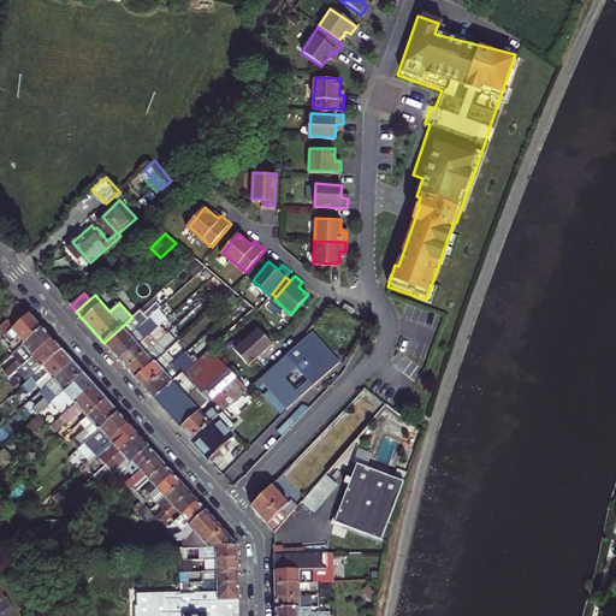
[(104,343),(112,353),(136,331),(165,303),(163,300),(155,307),(154,306),(138,320),(135,317),(134,317),(132,318),(104,343)]
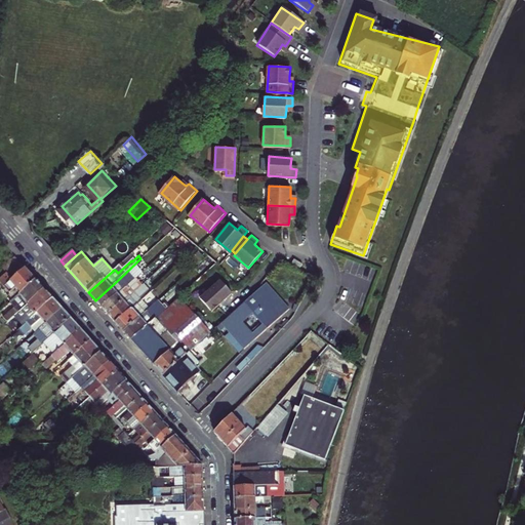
[(215,263),(207,255),(195,267),(202,275),(215,263)]
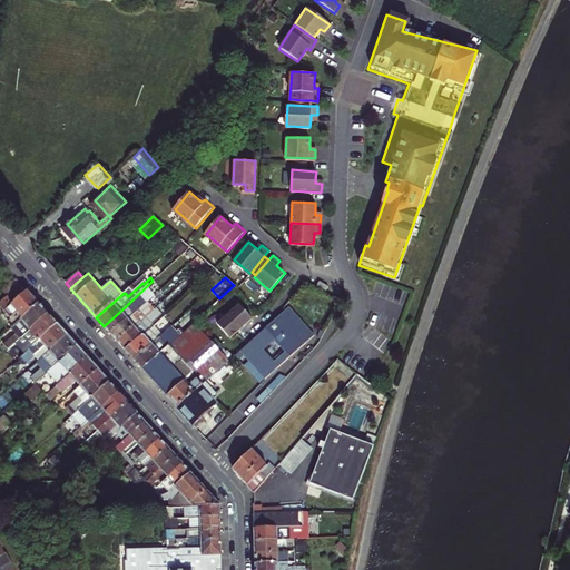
[(104,326),(111,334),(136,312),(138,310),(135,305),(157,285),(153,281),(126,306),(104,326)]
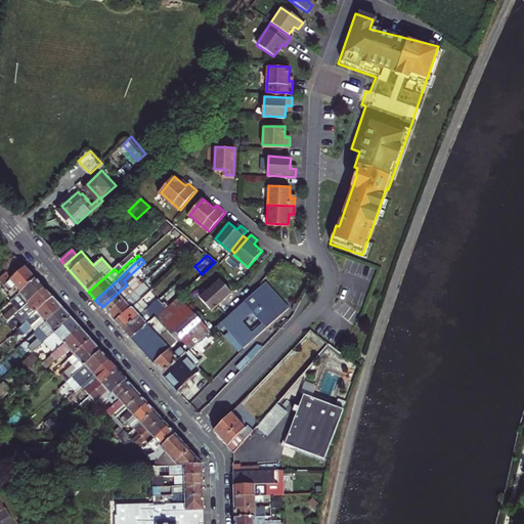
[(293,260),(291,265),(299,269),(301,265),(293,260)]
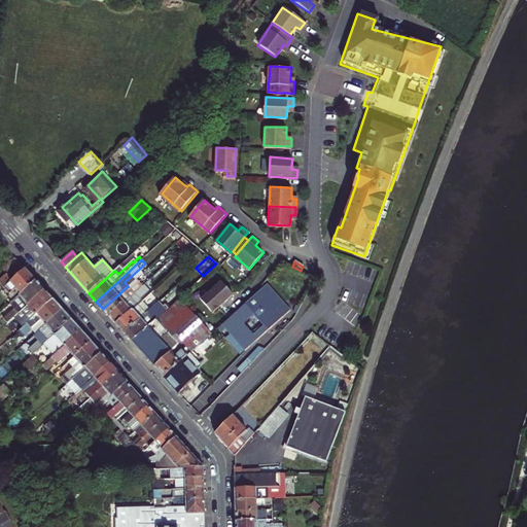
[(0,283),(1,285),(14,300),(36,281),(25,269),(12,280),(7,275),(0,281),(0,283)]
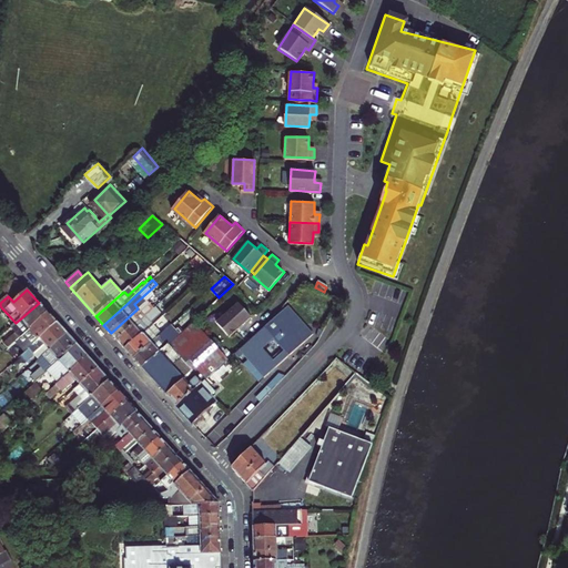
[(111,333),(118,341),(143,317),(165,296),(162,293),(141,312),(138,308),(135,311),(111,333)]
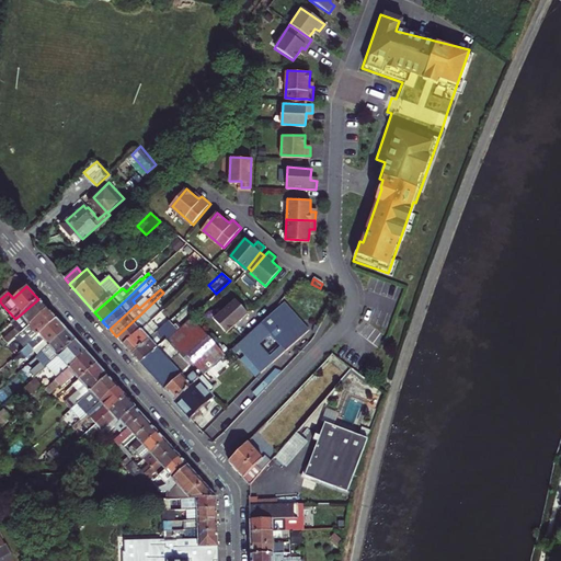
[(18,336),(20,334),(47,310),(38,299),(15,319),(11,324),(15,329),(3,341),(8,345),(18,336)]
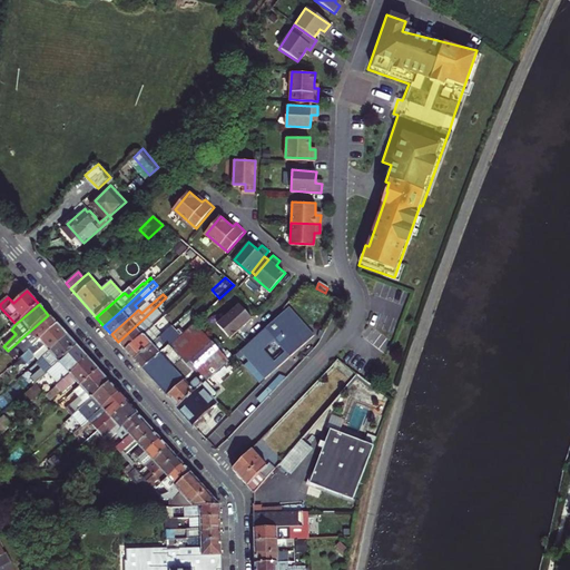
[(242,305),(219,325),(232,338),(253,318),(242,305)]
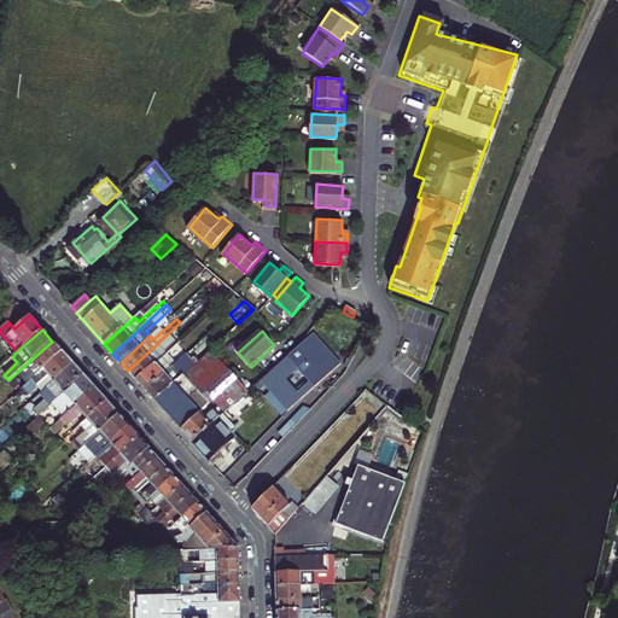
[(296,348),(256,385),(260,390),(264,386),(287,412),(328,375),(340,365),(313,333),(296,348)]
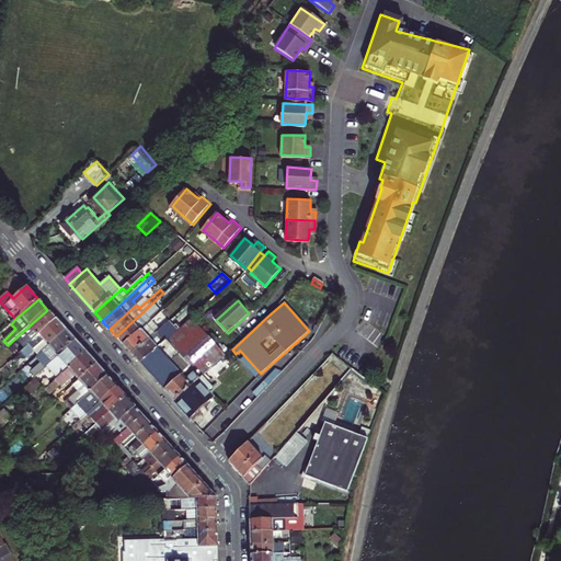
[(116,336),(124,345),(161,311),(157,307),(148,316),(146,313),(144,315),(141,313),(116,336)]
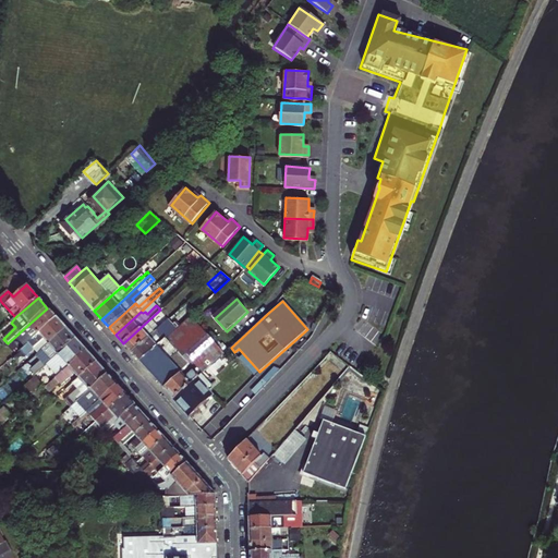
[(123,343),(132,353),(155,331),(150,327),(168,311),(164,306),(160,310),(123,343)]
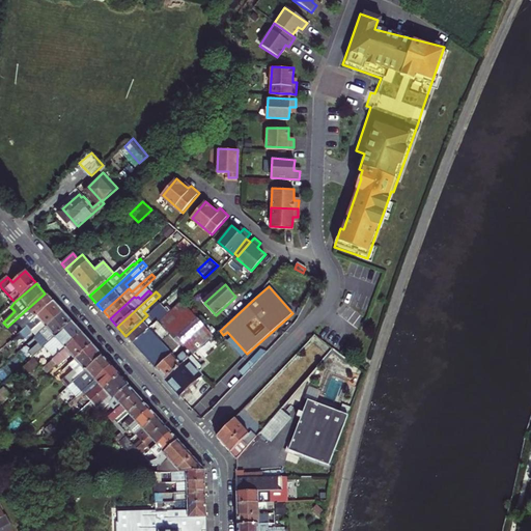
[(17,318),(26,328),(54,303),(45,294),(19,316),(17,318)]
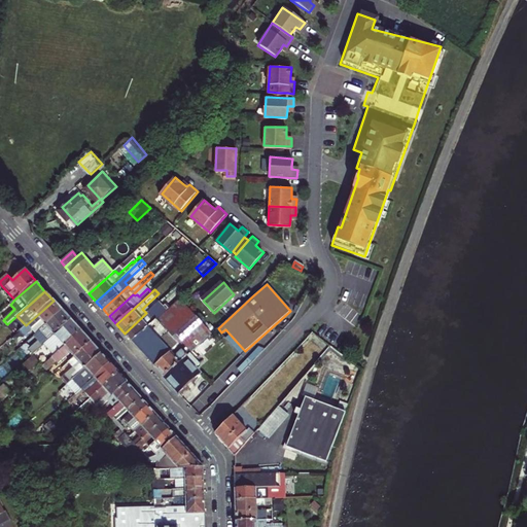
[(132,342),(156,319),(174,303),(170,297),(153,313),(154,314),(152,316),(148,312),(146,313),(125,334),(132,342)]
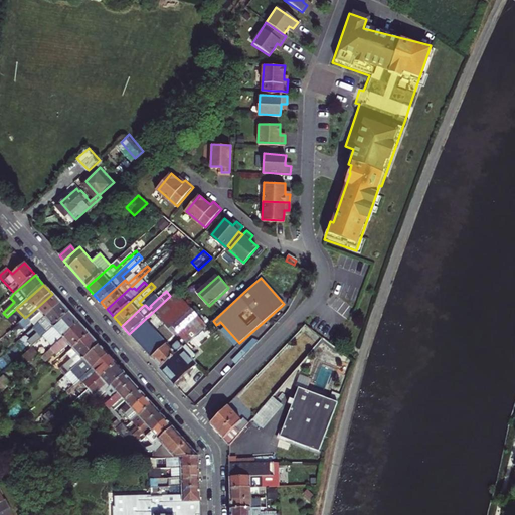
[(170,296),(153,312),(165,325),(187,305),(175,292),(170,296)]
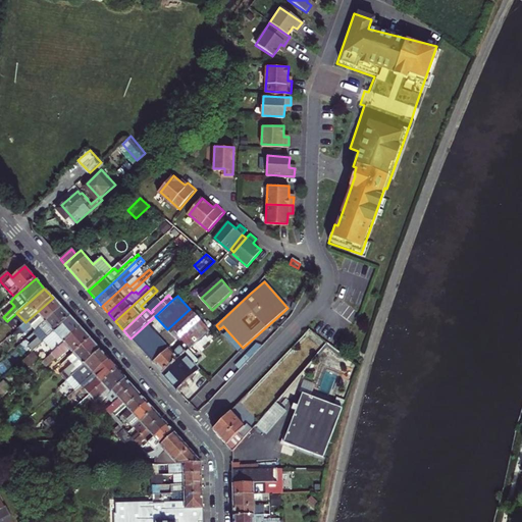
[(53,298),(25,322),(16,330),(19,334),(23,332),(25,334),(34,327),(36,330),(62,308),(53,298)]
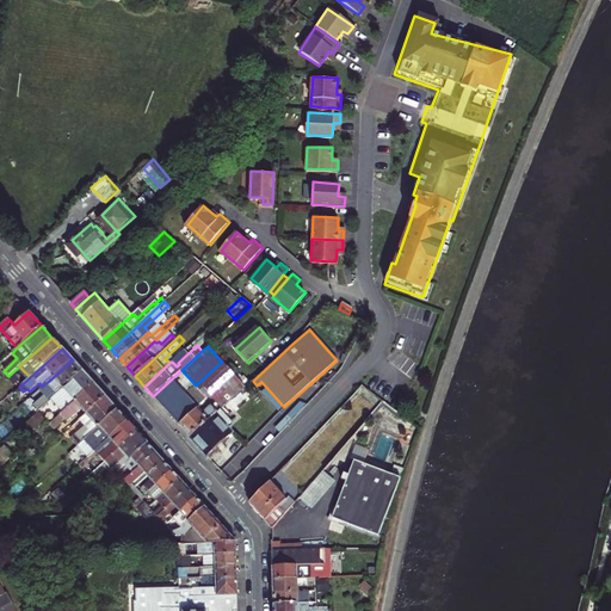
[(73,360),(42,387),(48,394),(36,405),(36,406),(39,409),(53,397),(82,371),(73,360)]
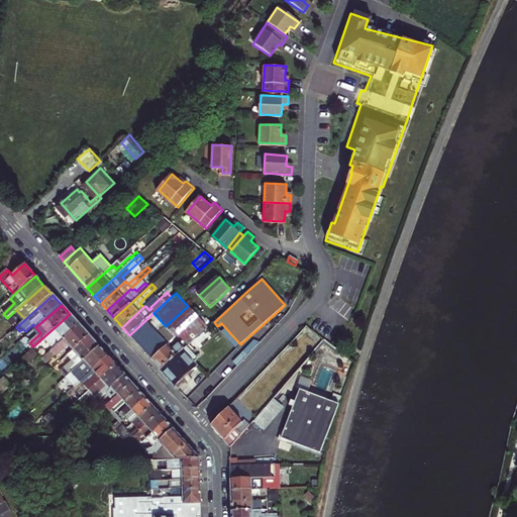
[(206,328),(188,306),(166,326),(157,334),(167,346),(151,359),(161,370),(187,346),(206,328)]
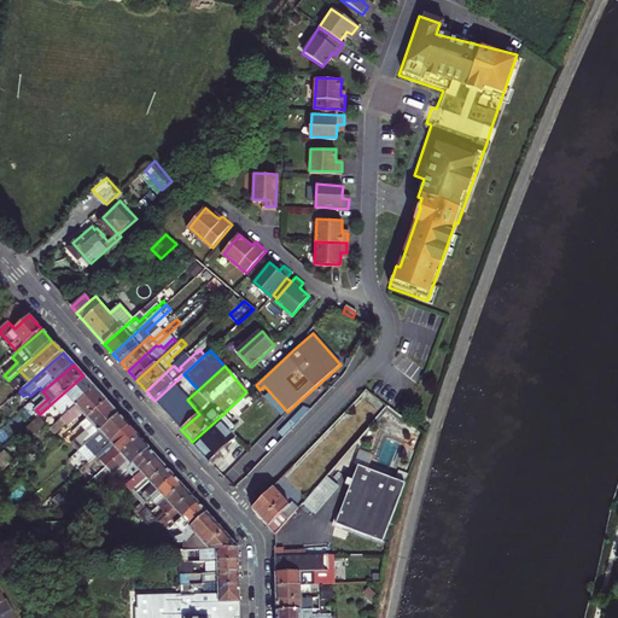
[(198,390),(184,374),(155,401),(181,430),(199,414),(187,400),(198,390)]
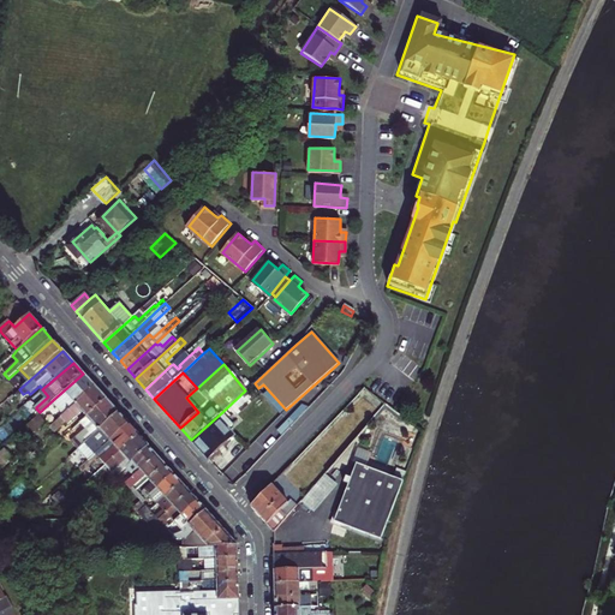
[(83,374),(53,400),(58,406),(61,401),(64,404),(71,398),(77,404),(95,387),(83,374)]
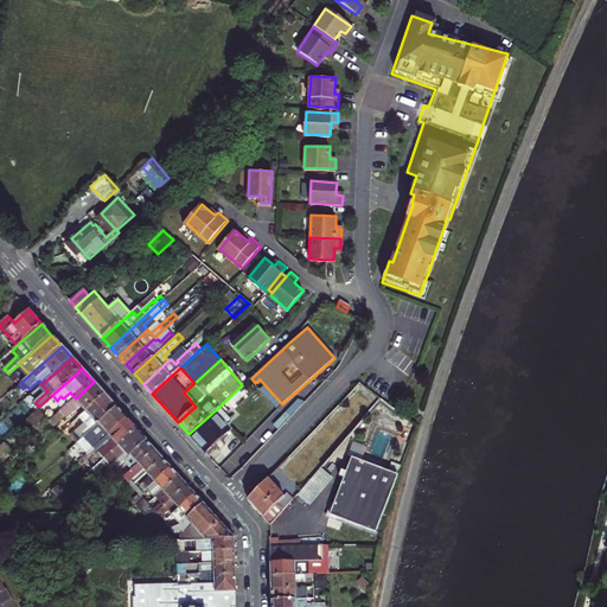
[(78,409),(83,414),(104,394),(94,382),(76,398),(50,422),(53,426),(65,416),(68,419),(78,409)]
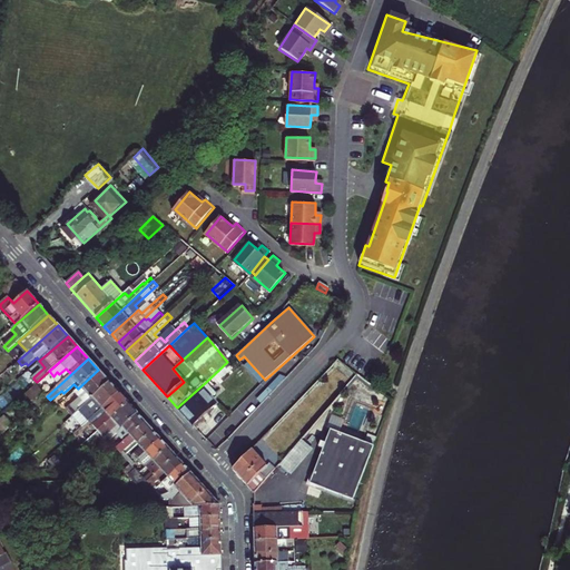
[(98,370),(78,389),(82,393),(71,403),(72,404),(66,410),(71,416),(78,410),(109,382),(98,370)]
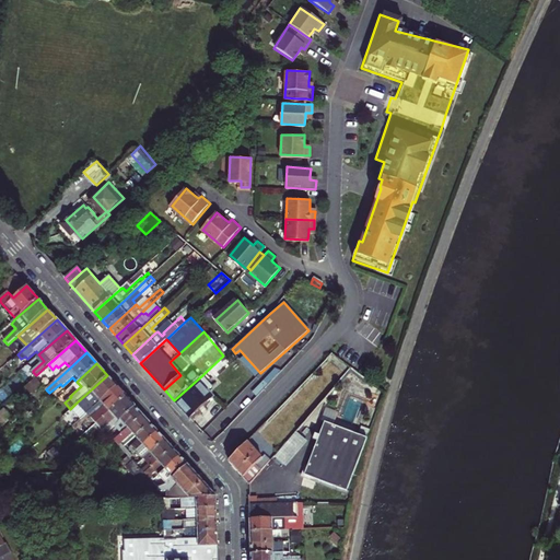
[(77,403),(86,413),(100,401),(117,386),(107,375),(77,403)]
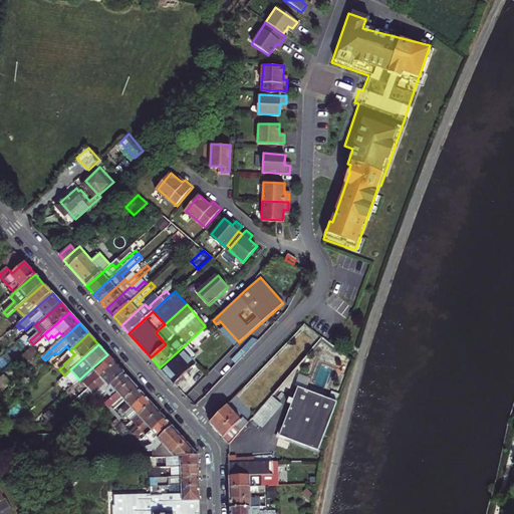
[(195,355),(186,344),(160,367),(175,383),(195,364),(190,360),(195,355)]
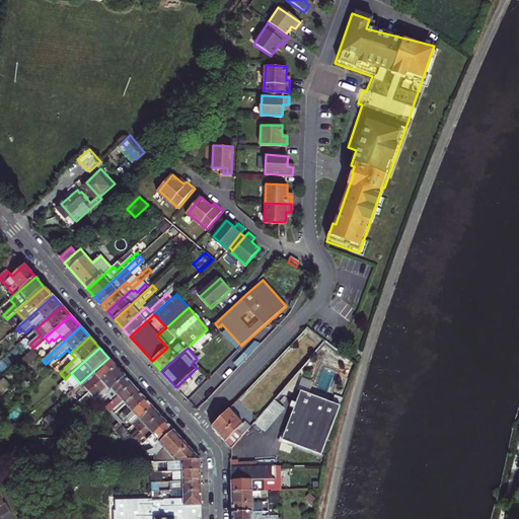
[(84,387),(89,392),(117,367),(108,358),(92,372),(80,383),(84,387)]
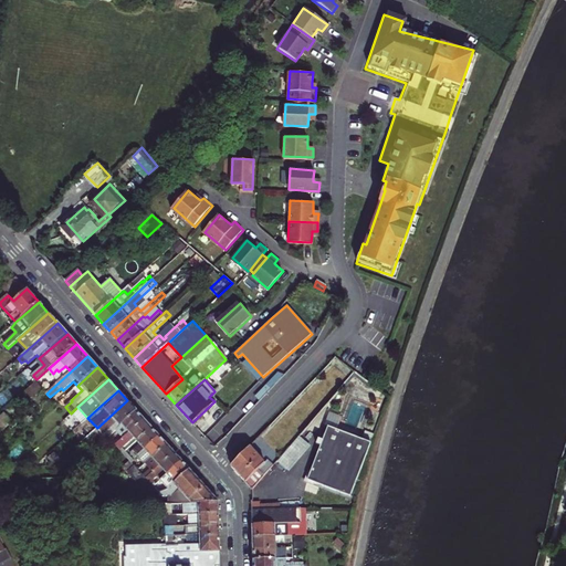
[(127,400),(97,428),(102,433),(115,422),(119,427),(136,411),(127,400)]
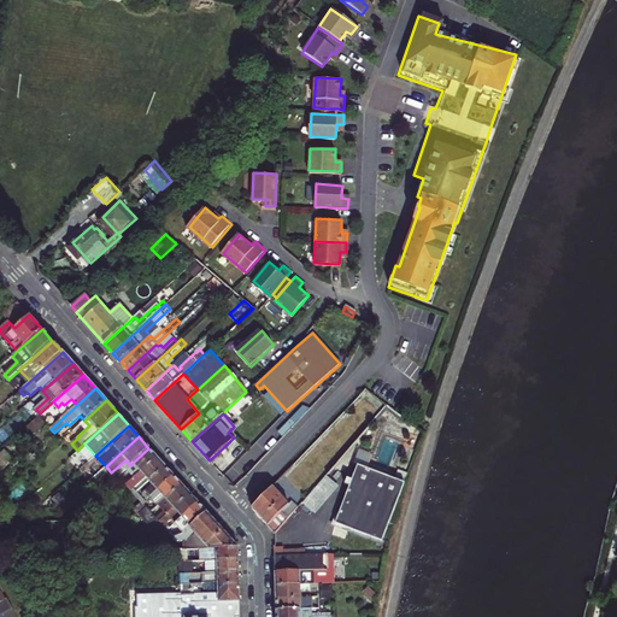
[(127,468),(135,477),(157,457),(148,448),(130,465),(127,468)]
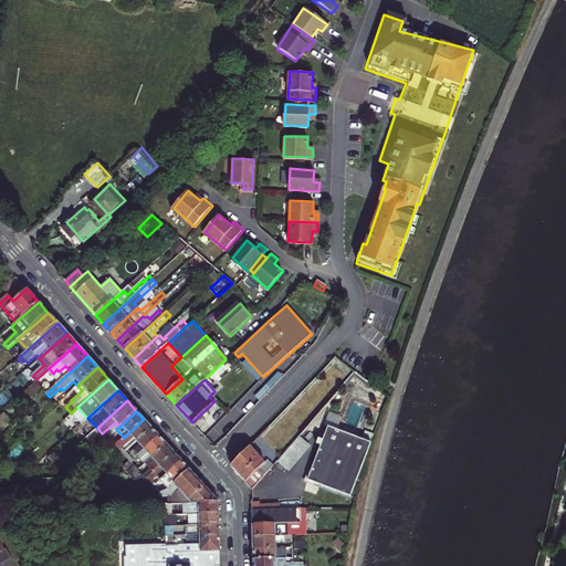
[(144,419),(124,438),(117,444),(121,448),(133,438),(136,442),(152,428),(144,419)]
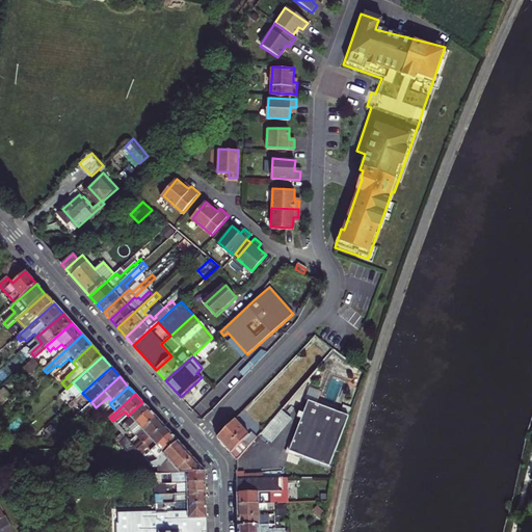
[(350,415),(310,400),(291,451),(331,464),(337,452),(350,415)]
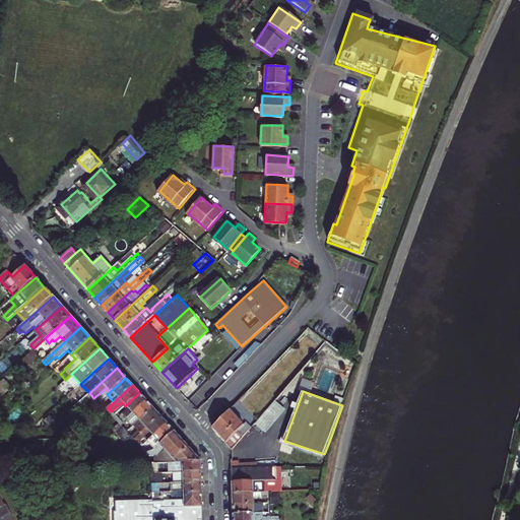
[(123,418),(125,420),(127,418),(146,401),(139,393),(125,406),(128,409),(123,414),(125,416),(123,418)]
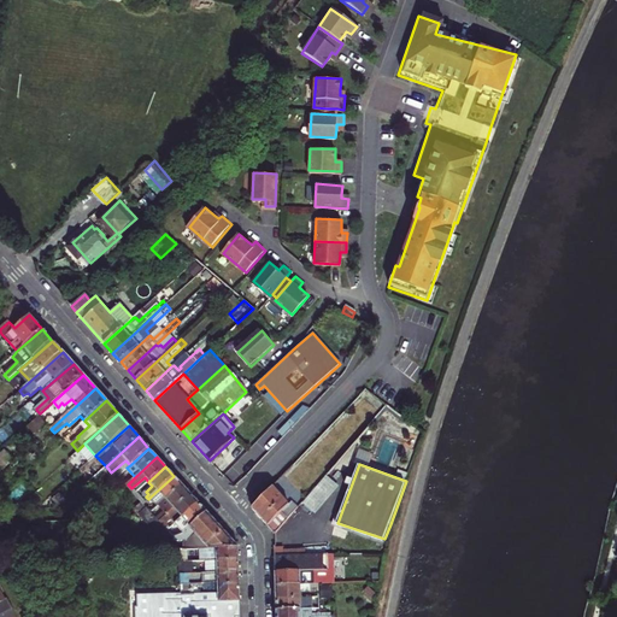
[(324,475),(303,504),(316,515),(339,486),(324,475)]
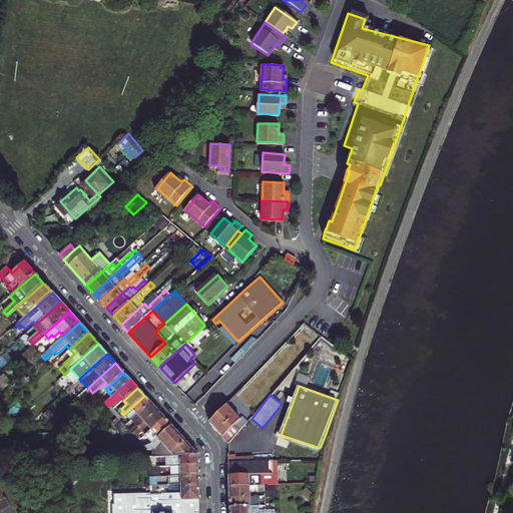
[(144,396),(125,413),(131,421),(151,403),(144,396)]
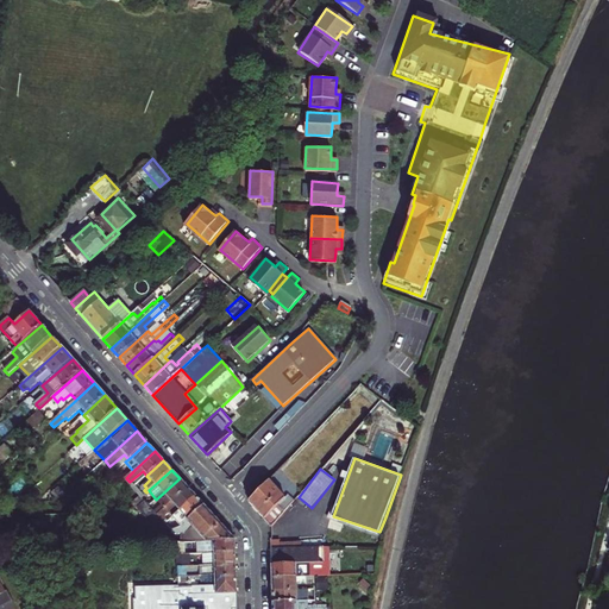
[(188,487),(180,478),(156,500),(164,508),(188,487)]
